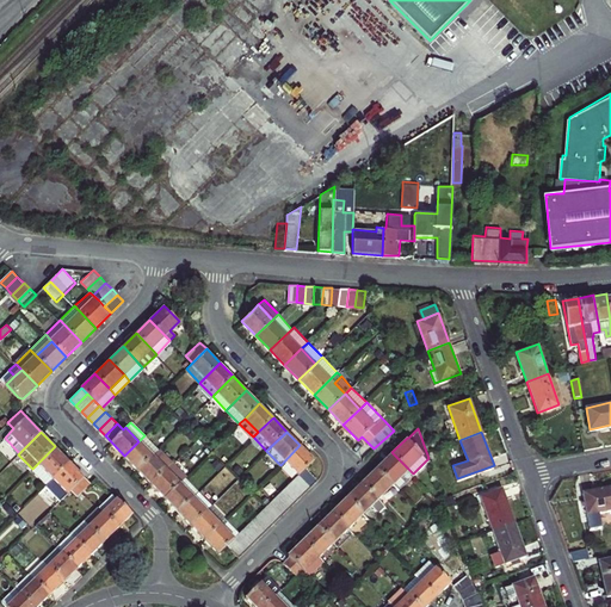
[(158,450),(144,435),(139,441),(124,456),(137,469),(158,450)]
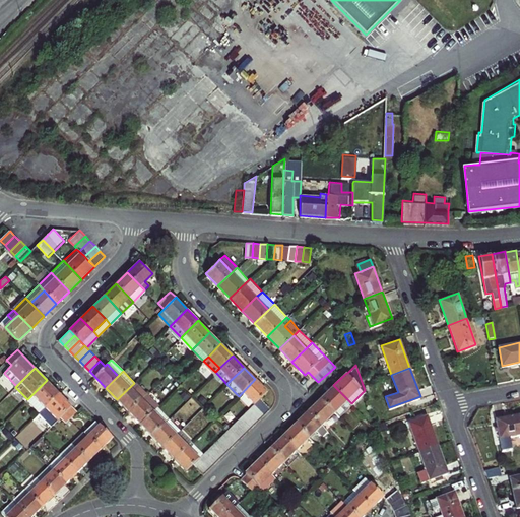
[(250,407),(255,403),(260,397),(267,391),(255,379),(239,396),(250,407)]
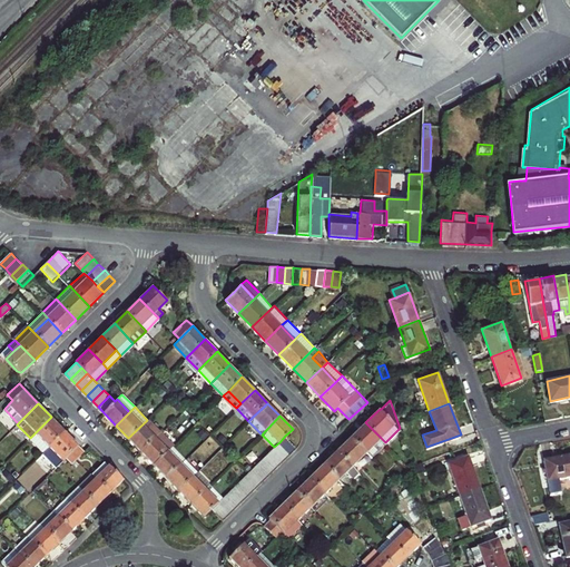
[(50,447),(66,431),(51,417),(30,438),(45,452),(50,447)]
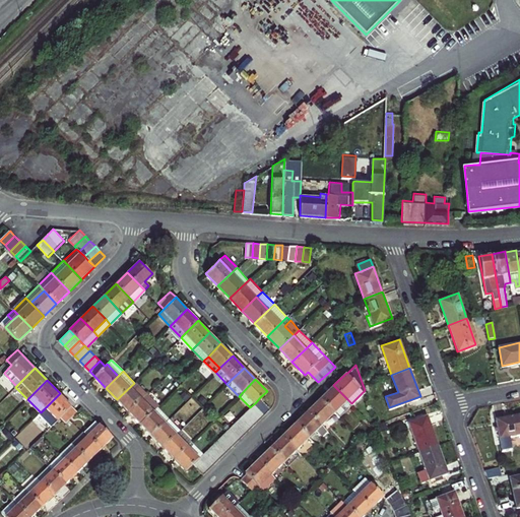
[(128,411),(145,394),(134,383),(117,399),(128,411)]
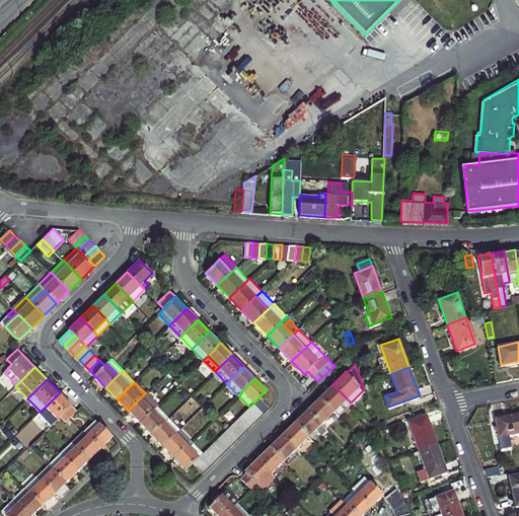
[(351,402),(332,384),(320,396),(334,411),(338,415),(351,402)]
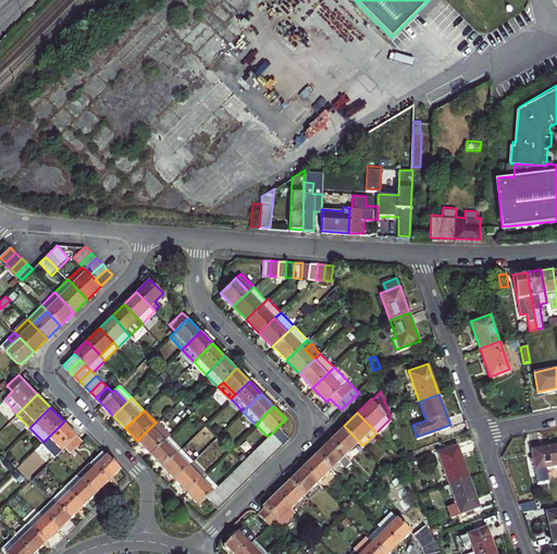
[(65,446),(70,452),(75,446),(83,440),(64,421),(49,436),(62,450),(65,446)]
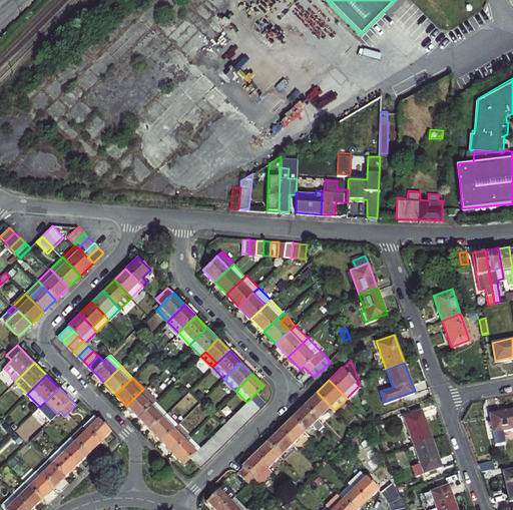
[(138,417),(155,401),(143,389),(126,406),(138,417)]
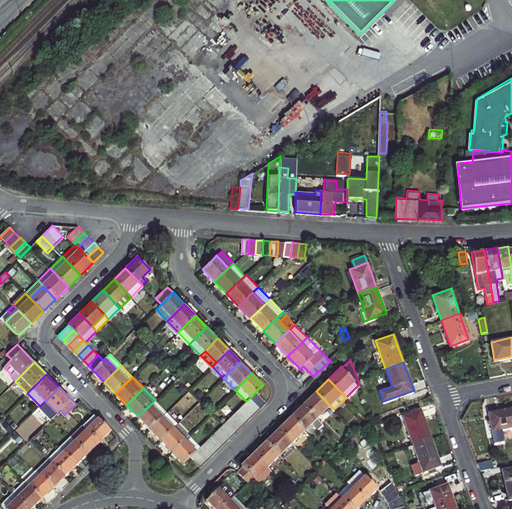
[(260,407),(266,401),(256,391),(251,397),(260,407)]
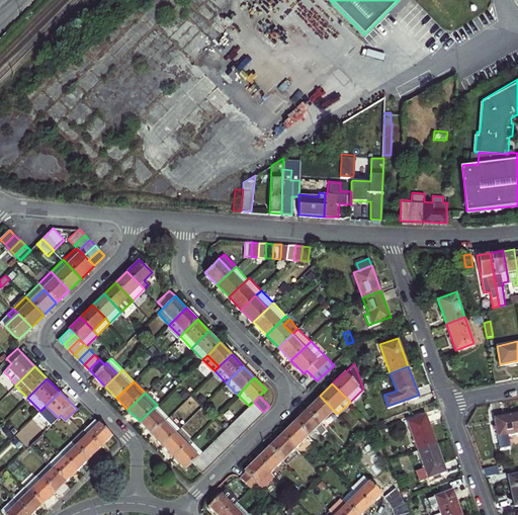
[(320,396),(307,409),(321,422),(333,410),(320,396)]
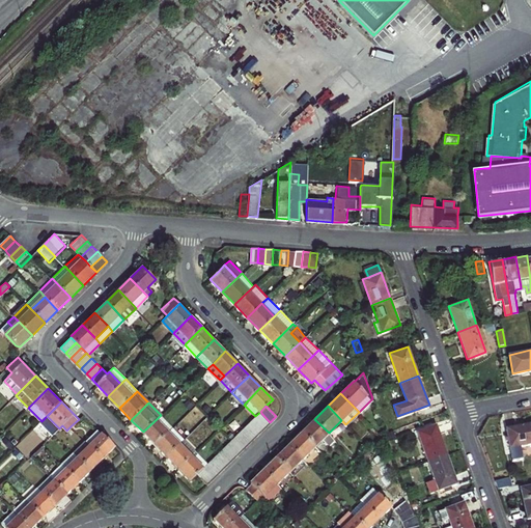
[(264,427),(270,422),(260,412),(255,416),(254,417),(264,427)]
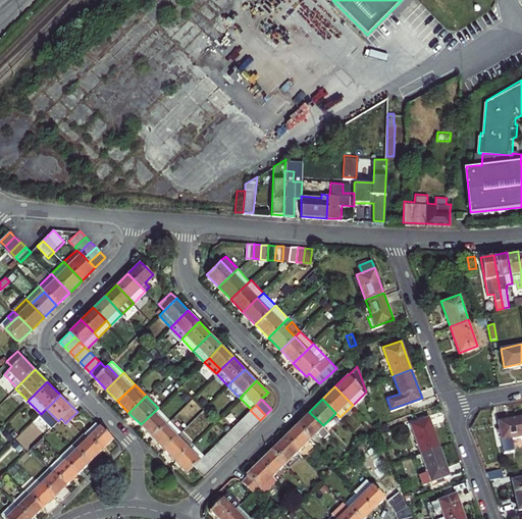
[(152,436),(169,419),(158,408),(141,424),(152,436)]
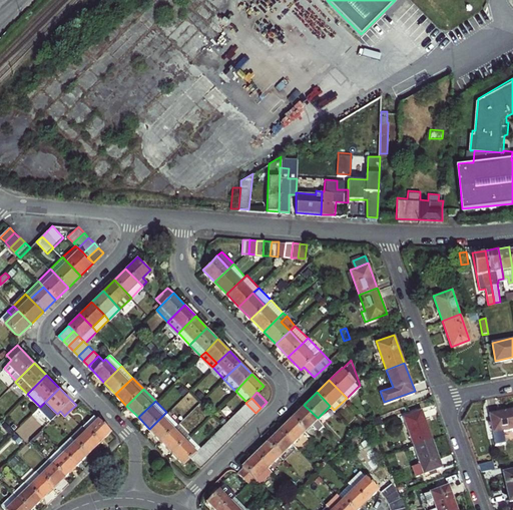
[(255,413),(245,403),(240,408),(250,418),(255,413)]
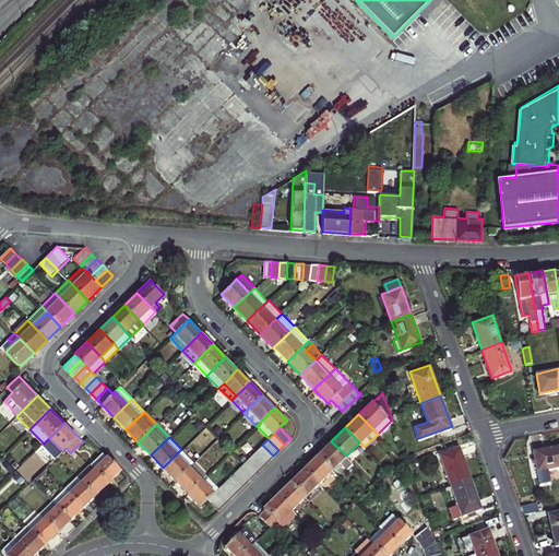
[(346,468),(352,462),(346,456),(331,441),(318,454),(332,469),(340,461),(346,468)]
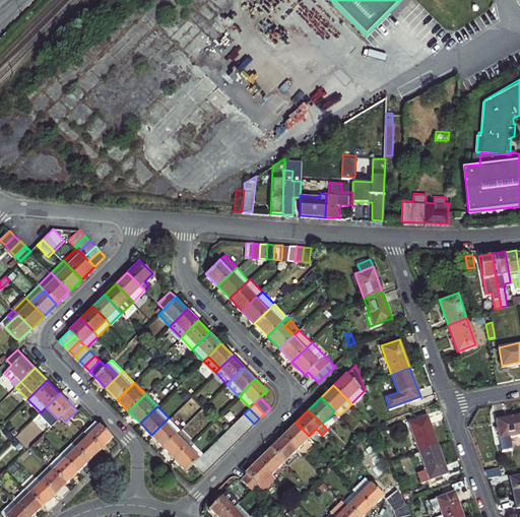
[(519,433),(519,412),(496,417),(502,452),(515,450),(512,434),(519,433)]
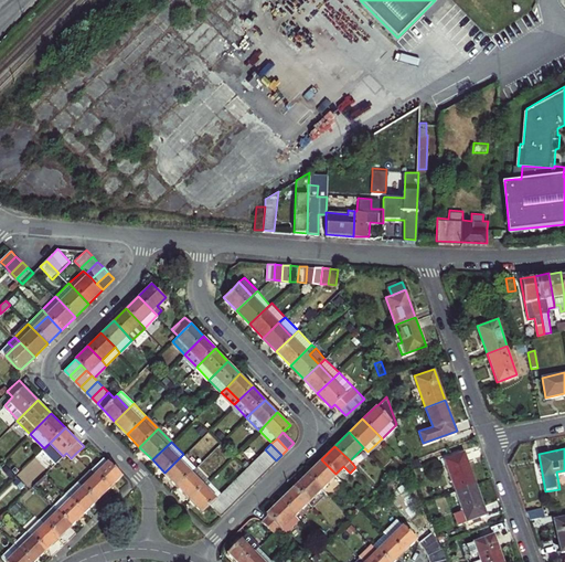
[(276,460),(265,449),(259,455),(270,466),(276,460)]
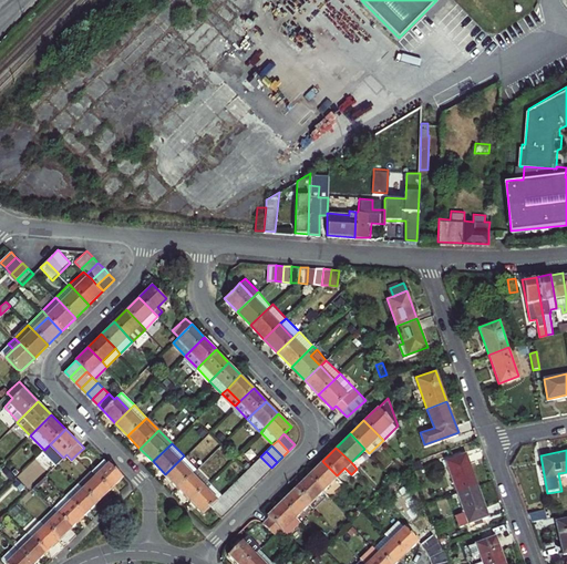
[(467,452),(445,460),(456,491),(478,483),(467,452)]
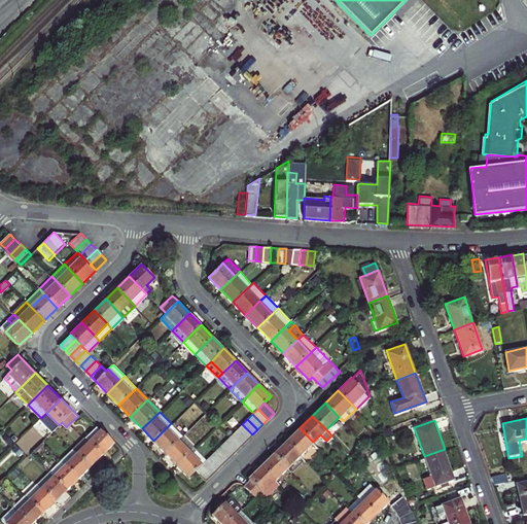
[(182,435),(171,423),(153,441),(165,452),(182,435)]
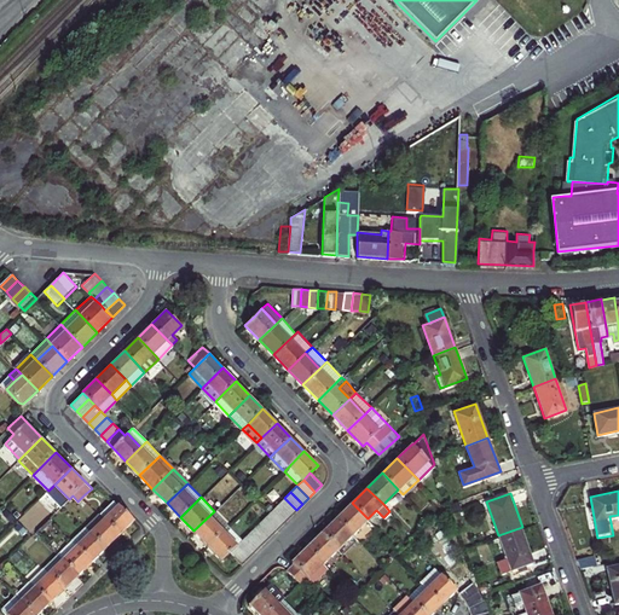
[(121,533),(136,520),(114,498),(99,511),(121,533)]
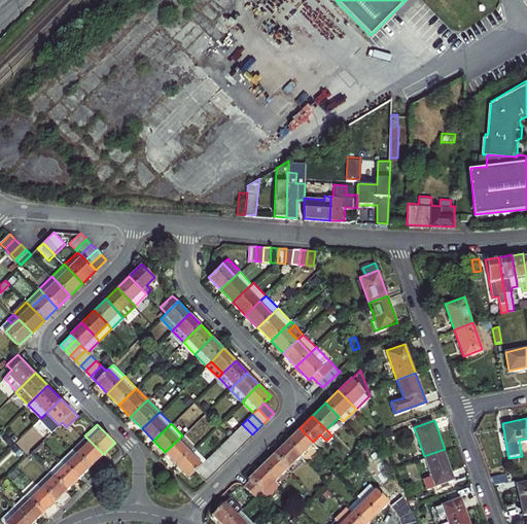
[(252,434),(242,424),(237,429),(247,440),(252,434)]
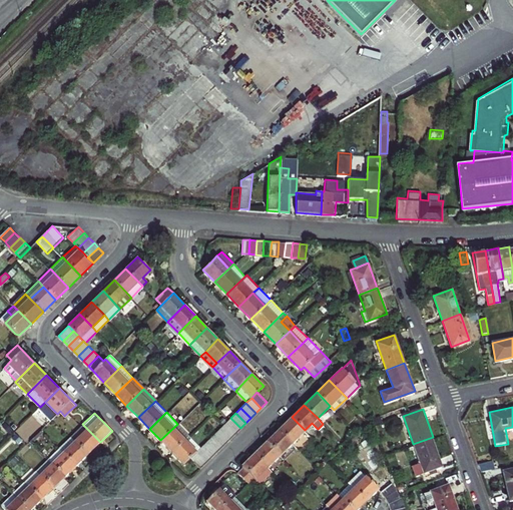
[(305,430),(292,417),(279,429),(293,442),(305,430)]
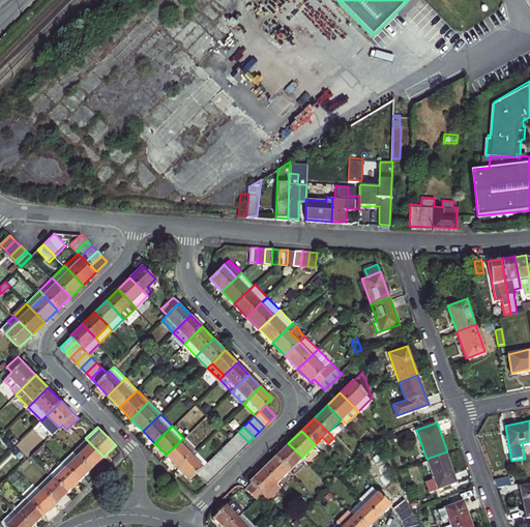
[(243,447),(248,442),(238,432),(233,437),(243,447)]
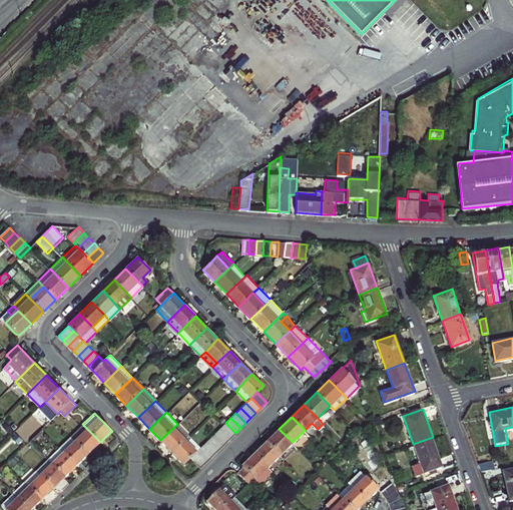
[(1,424),(9,432),(13,428),(5,419),(1,424)]
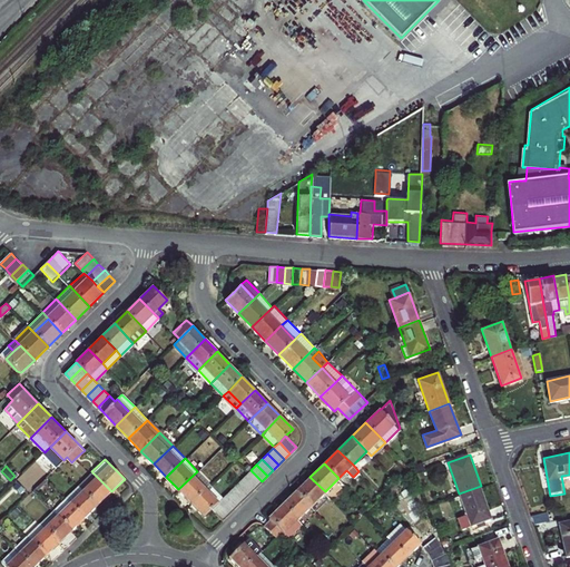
[(256,487),(262,481),(251,470),(248,472),(245,475),(256,487)]
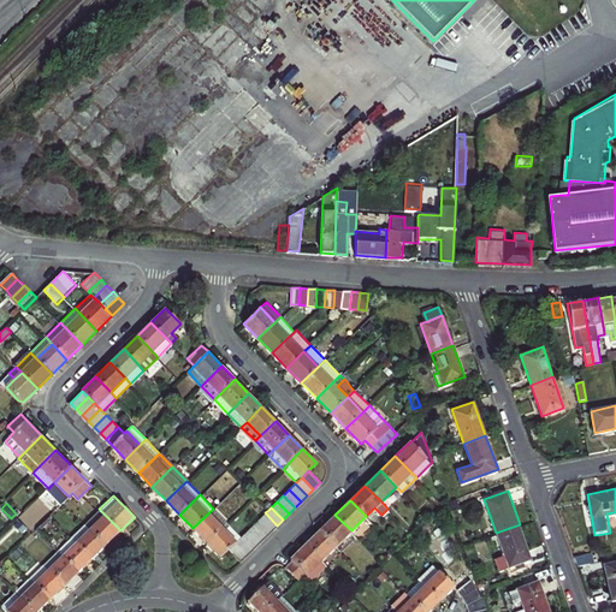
[(23,514),(29,520),(34,515),(28,509),(23,514)]
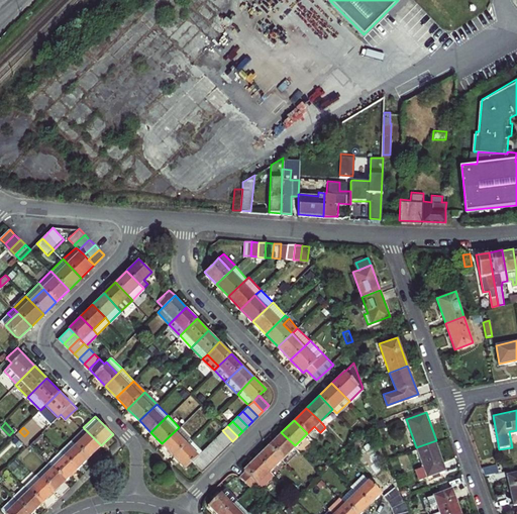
[(83,427),(72,438),(90,456),(101,445),(83,427)]
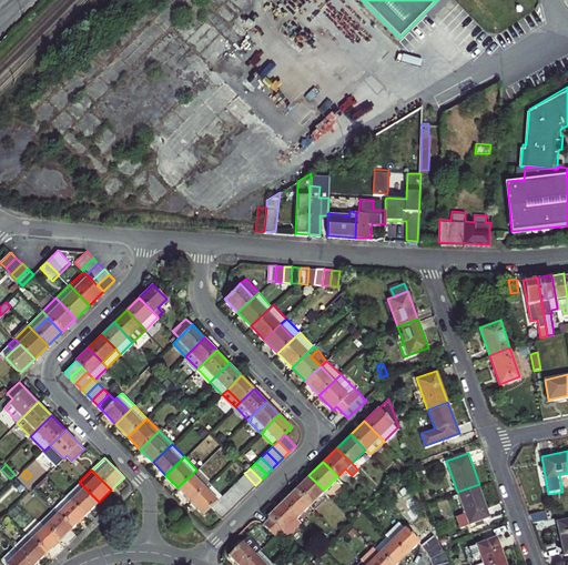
[(209,482),(196,470),(178,487),(190,501),(209,482)]
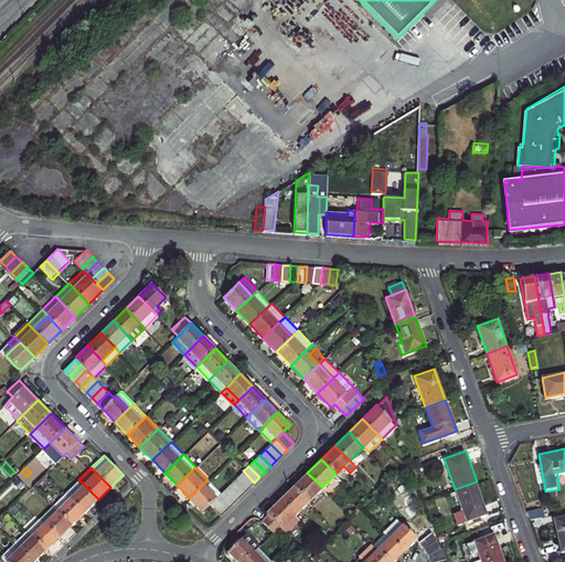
[(248,488),(254,483),(243,470),(237,476),(248,488)]
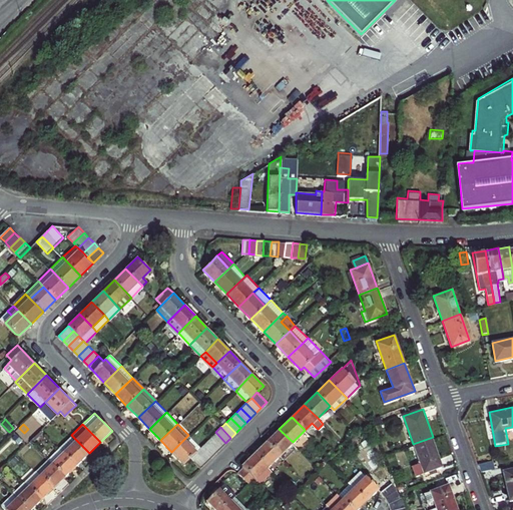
[(279,429),(267,441),(280,454),(293,442),(279,429)]
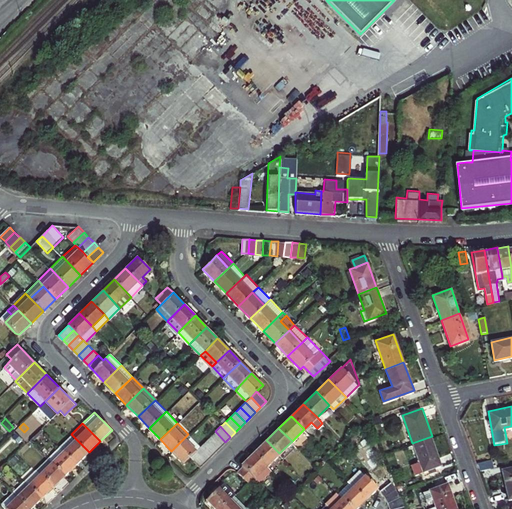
[(16,431),(12,435),(18,441),(22,438),(16,431)]
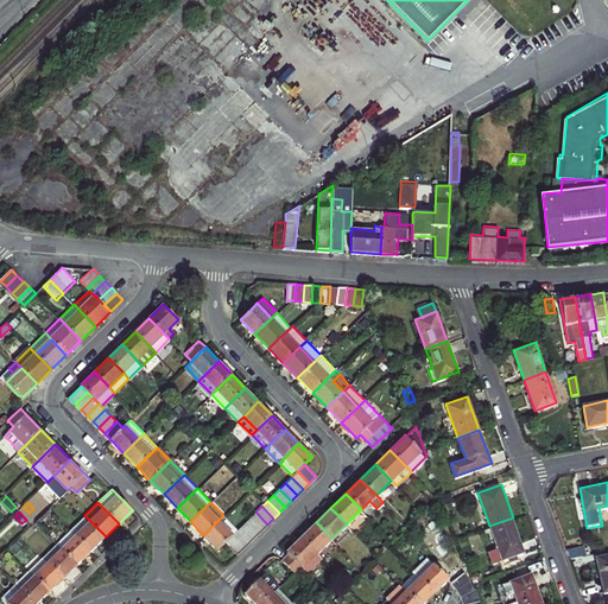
[(267,525),(255,512),(249,517),(261,529),(267,525)]
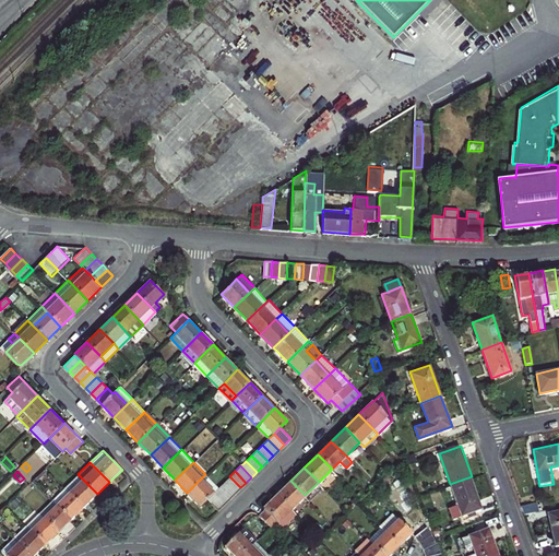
[(78,474),(64,487),(84,507),(97,494),(78,474)]
